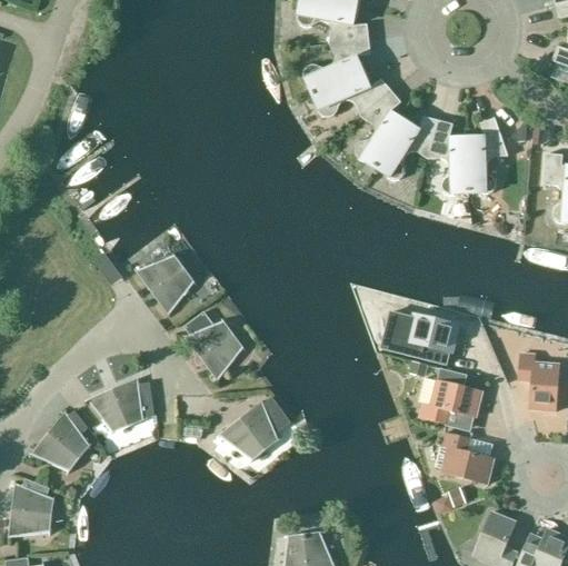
[(330,33),(329,42),(369,38),(367,22),(354,23),(356,7),(321,0),(300,0),(299,8),(298,9),(298,10),(297,11),(297,13),(297,16),(297,17),(297,19),(298,20),(299,21),(300,22),(301,23),(304,25),(306,26),(307,26),(309,26),(311,25),(318,20),(320,19),(322,19),(324,19),(326,20),(327,20),(328,21),(329,23),(330,25),(331,27),(331,29),(331,30),(331,31),(331,32),(330,33)]
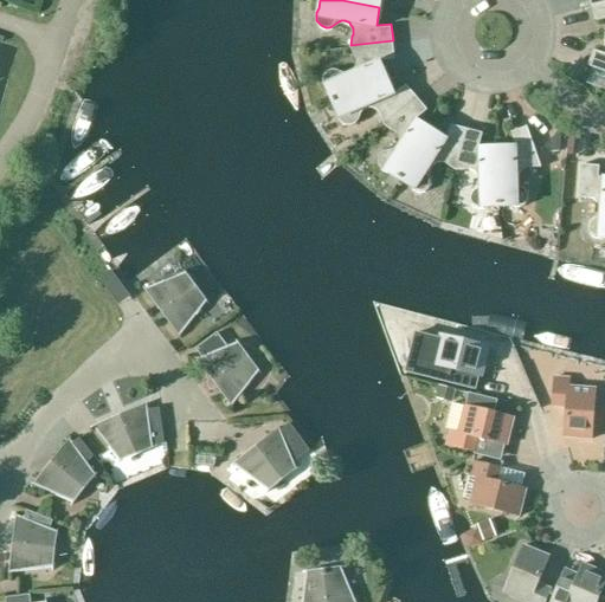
[(598,0),(591,2),(596,19),(604,15),(604,0),(598,0)]
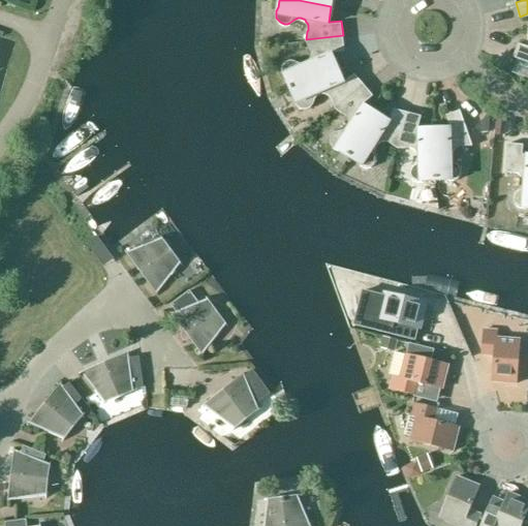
[(343,35),(306,39),(309,47),(310,48),(311,50),(311,51),(311,53),(311,54),(311,55),(310,56),(310,57),(308,59),(307,60),(305,61),(303,61),(301,61),(293,58),(291,58),(289,58),(287,59),(285,60),(284,61),(283,62),(283,64),(282,65),(282,67),(282,69),(282,70),(282,72),(283,73),(284,74),(285,75),(286,76),(290,86),(338,65),(332,51),(345,49),(343,35)]
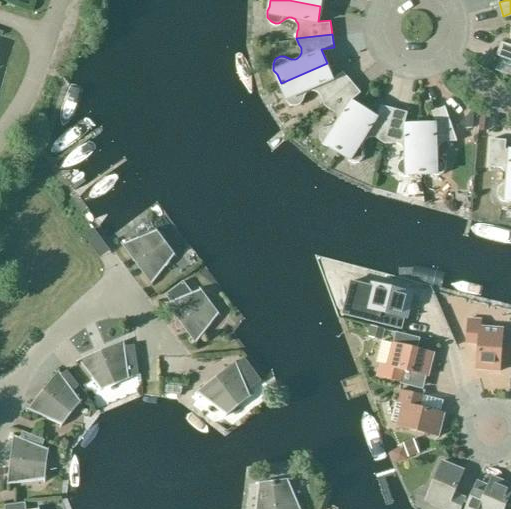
[(510,43),(502,40),(497,53),(510,58),(510,43)]
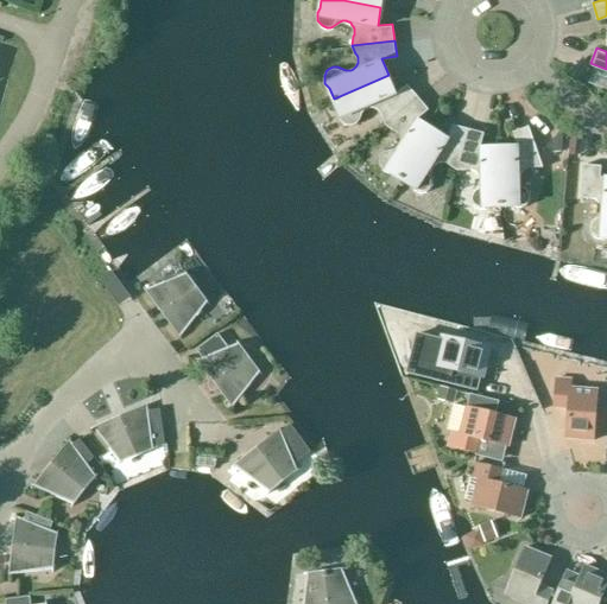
[(389,75),(334,99),(339,110),(339,112),(339,114),(339,115),(340,116),(341,119),(342,120),(343,121),(345,122),(347,124),(351,124),(352,124),(354,122),(355,122),(358,120),(360,119),(362,110),(364,108),(366,107),(367,106),(370,106),(372,106),(374,106),(377,107),(378,108),(380,109),(386,122),(418,95),(408,82),(396,93),(389,75)]
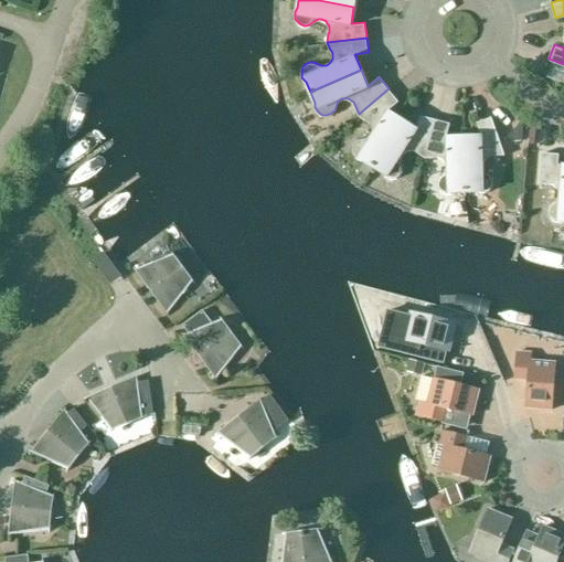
[(389,88),(359,114),(369,120),(370,122),(371,124),(372,125),(372,127),(372,128),(372,130),(371,133),(370,134),(369,136),(366,137),(359,139),(357,140),(355,141),(353,144),(353,146),(352,147),(352,148),(352,149),(353,151),(353,152),(354,155),(355,156),(357,157),(358,158),(360,159),(361,159),(363,159),(373,166),(403,118),(387,109),(398,99),(389,88)]
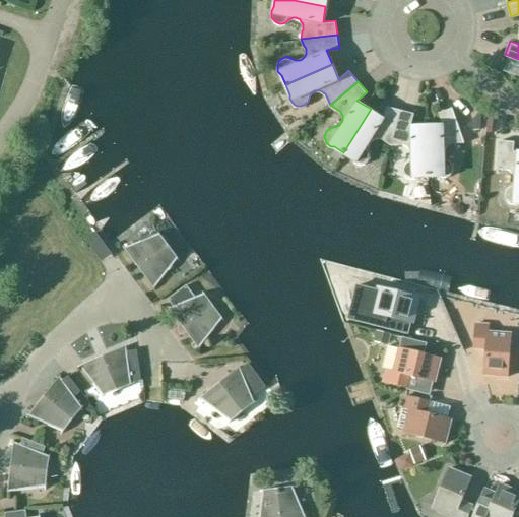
[(371,109),(343,152),(351,157),(352,158),(353,160),(354,162),(357,162),(359,163),(360,163),(361,164),(363,163),(365,163),(367,160),(369,159),(370,157),(371,155),(371,154),(371,153),(369,146),(369,144),(370,142),(371,141),(372,139),(373,138),(375,137),(377,137),(379,136),(381,137),(391,143),(401,108),(387,105),(384,117),(371,109)]
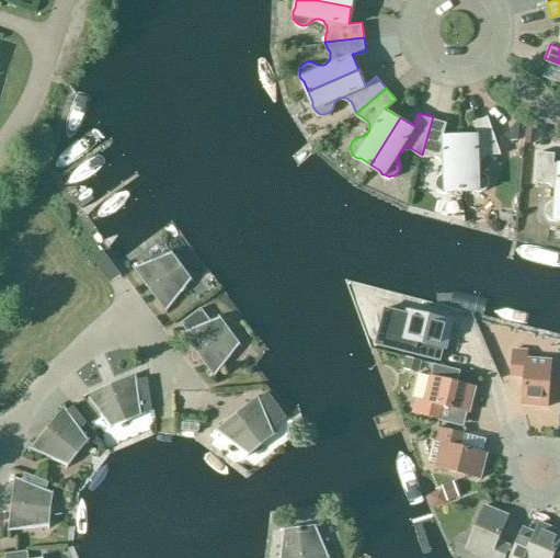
[(460,134),(463,189),(473,189),(477,190),(478,190),(480,190),(482,190),(484,189),(486,188),(487,186),(488,185),(489,184),(489,183),(490,181),(490,180),(490,179),(490,178),(489,175),(488,173),(482,168),(481,166),(480,164),(480,162),(480,160),(480,159),(481,158),(481,157),(482,156),(483,155),(486,154),(488,152),(501,152),(488,114),(473,120),(478,133),(460,134)]
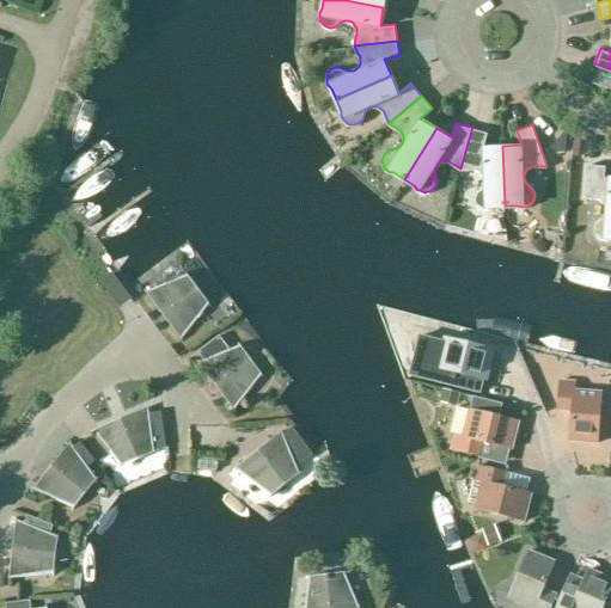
[(472,127),(460,169),(475,169),(477,169),(480,170),(481,172),(482,172),(482,174),(483,176),(483,177),(483,178),(483,179),(483,180),(483,182),(483,183),(482,184),(476,191),(475,192),(475,195),(475,196),(475,198),(475,200),(475,201),(476,203),(478,206),(481,207),(482,208),(484,208),(486,208),(488,208),(490,208),(492,207),(493,207),(505,206),(502,146),(483,146),(488,131),(472,127)]
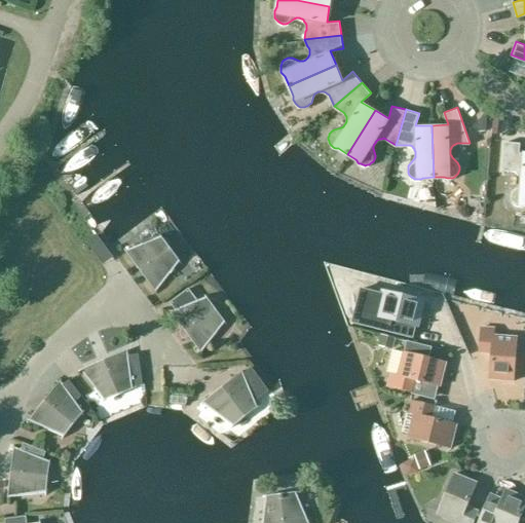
[(487,113),(483,113),(473,124),(478,128),(485,128),(487,113)]
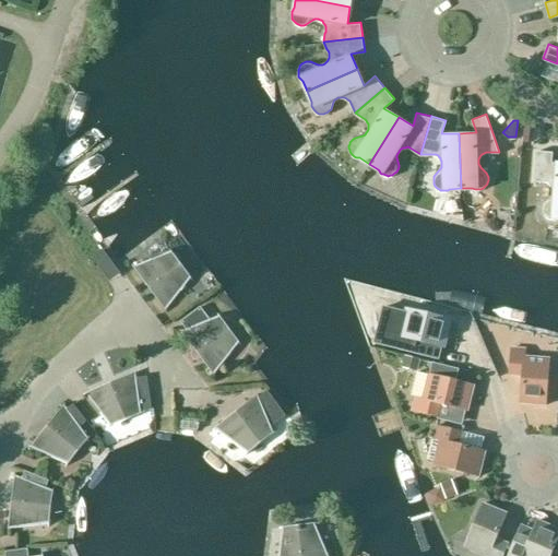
[(557,161),(553,161),(553,151),(536,149),(534,179),(541,180),(542,180),(546,180),(547,181),(548,182),(550,184),(551,186),(551,187),(551,189),(553,191),(551,192),(551,194),(550,196),(549,198),(548,199),(546,200),(545,201),(544,202),(543,204),(543,205),(543,206),(543,209),(543,210),(544,211),(544,213),(545,214),(547,216),(549,217),(551,217),(554,217),(555,217),(556,217),(557,216),(557,161)]
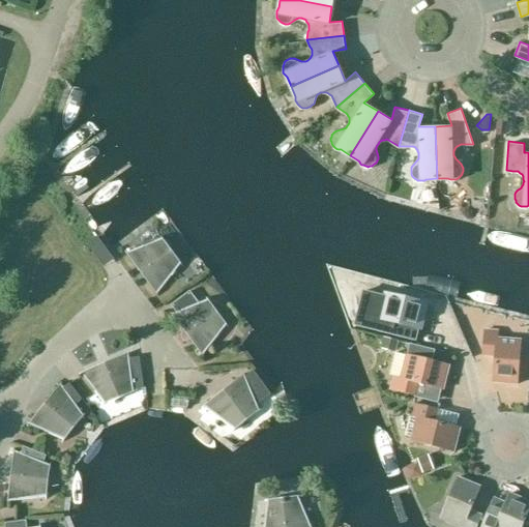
[(116,258),(98,235),(88,242),(106,266),(116,258)]
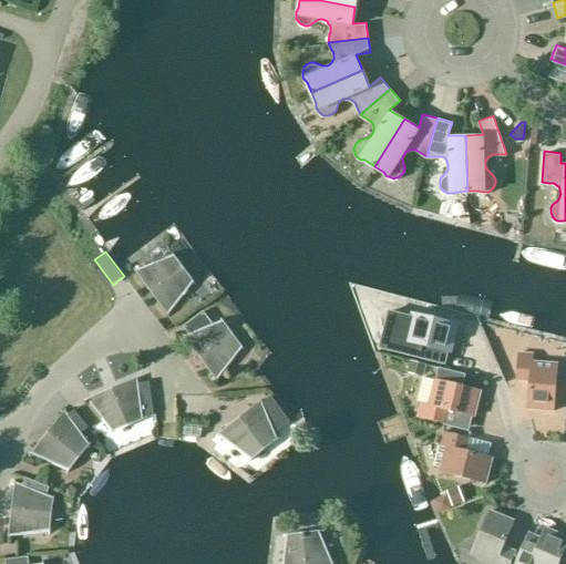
[(194,279),(174,253),(135,268),(167,313),(194,279)]
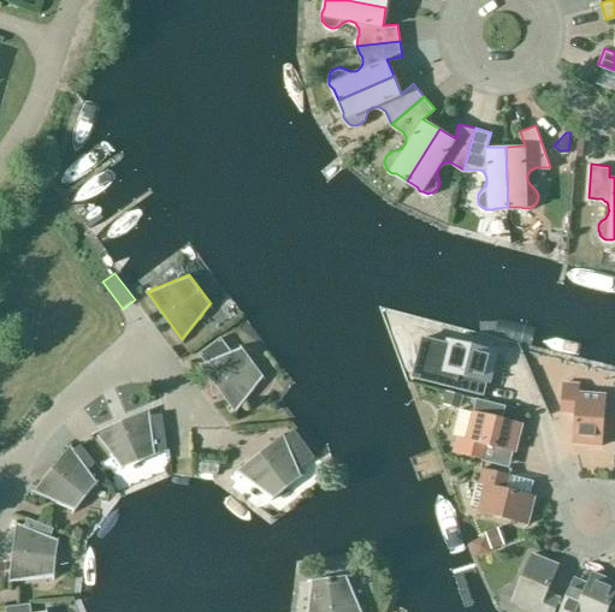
[(264,374),(242,345),(231,350),(220,336),(199,352),(205,361),(200,363),(235,410),(264,374)]
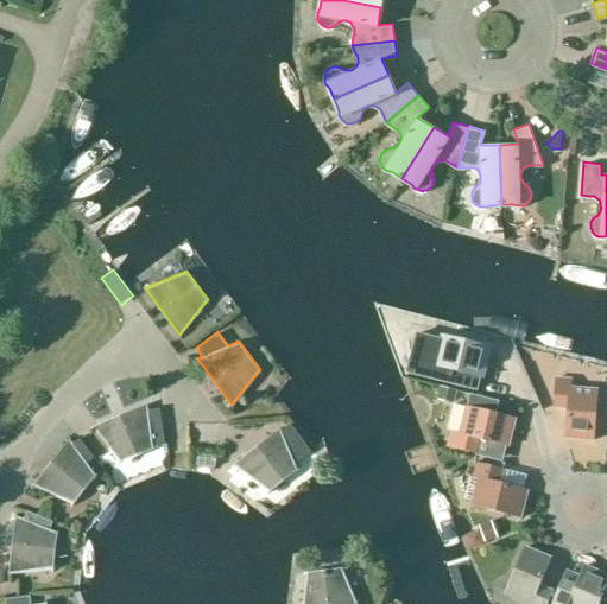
[(478,387),(481,373),(484,374),(491,347),(442,334),(435,361),(427,358),(423,374),(478,387)]
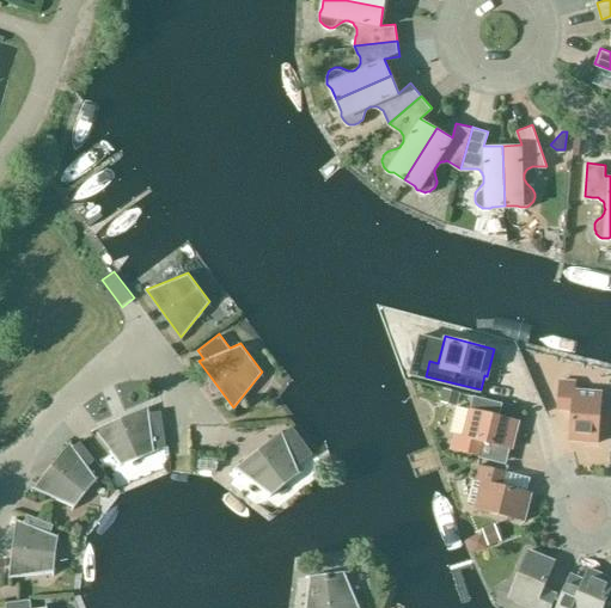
[(575,379),(560,378),(557,407),(572,409),(569,438),(598,440),(603,390),(575,387),(575,379)]
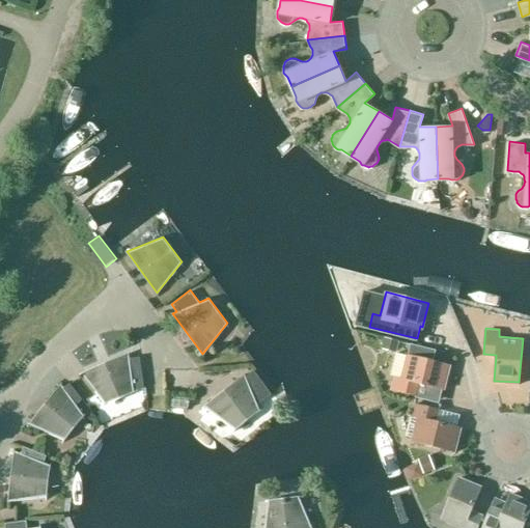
[(399,338),(385,335),(383,346),(397,350),(399,338)]
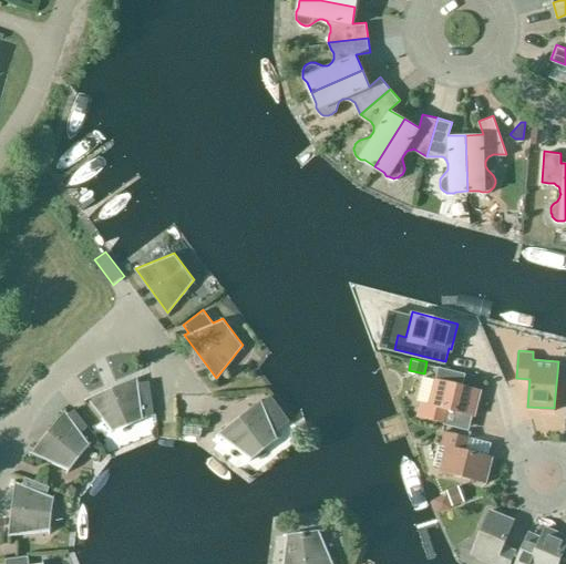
[(439,366),(435,378),(435,377),(429,401),(421,400),(418,414),(444,420),(448,408),(474,414),(481,389),(463,385),(465,372),(439,366)]
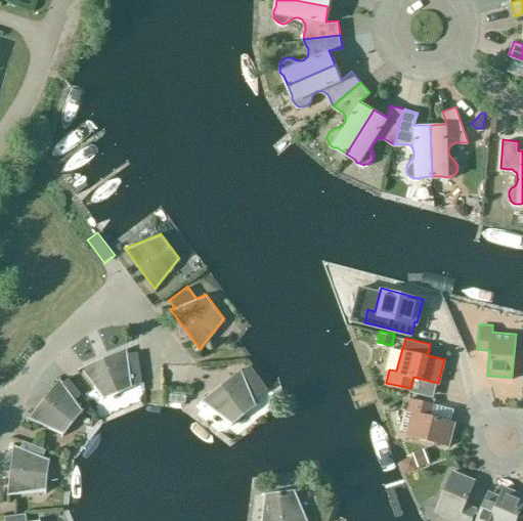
[(136,351),(127,352),(127,347),(80,366),(104,397),(132,385),(132,383),(141,381),(136,351)]
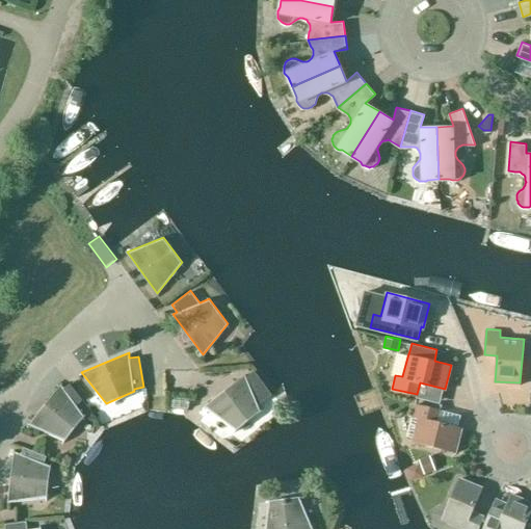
[(272,394),(255,370),(245,376),(244,374),(205,405),(236,429),(260,410),(258,404),(272,394)]
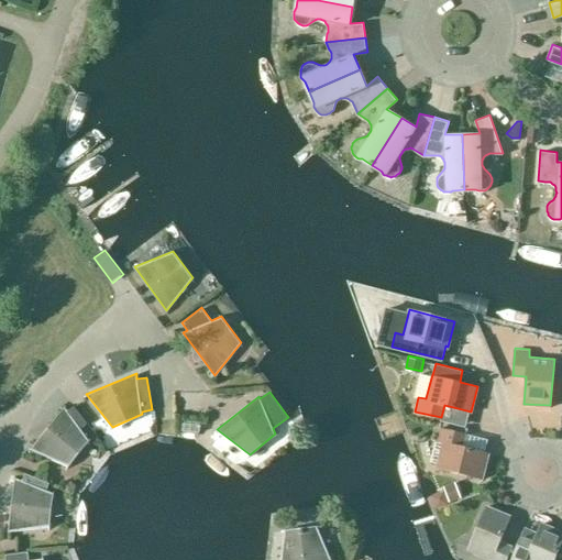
[(89,439),(64,406),(31,448),(68,465),(89,439)]
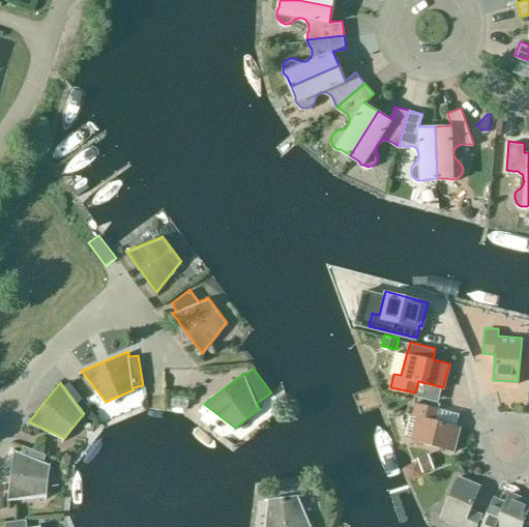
[(438,407),(413,401),(410,414),(417,416),(411,439),(454,449),(460,426),(435,419),(438,407)]
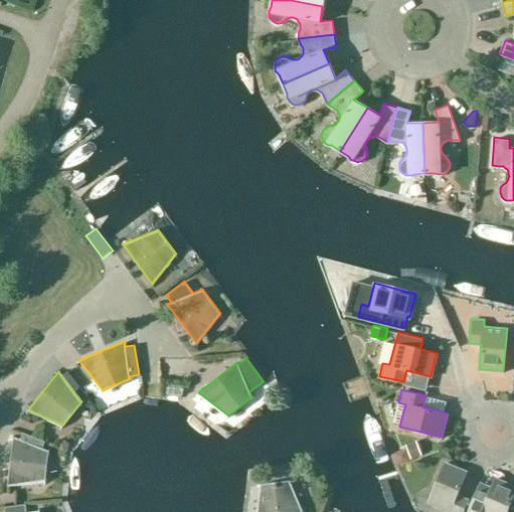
[(49,447),(14,433),(7,488),(44,483),(49,447)]
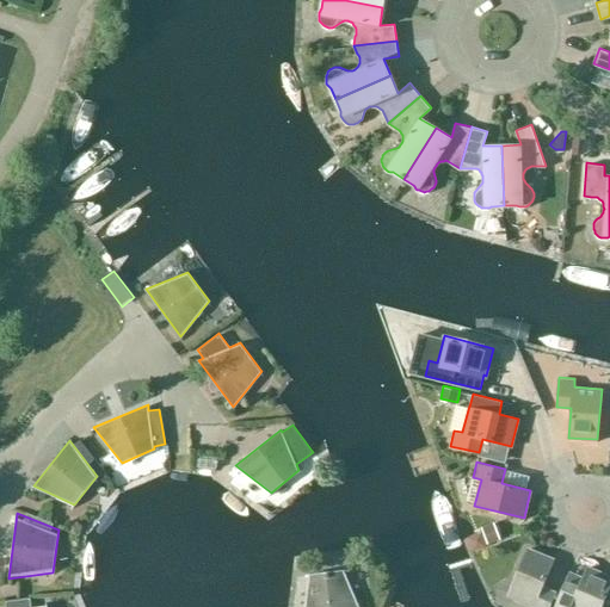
[(501,538),(494,521),(482,526),(488,543),(501,538)]
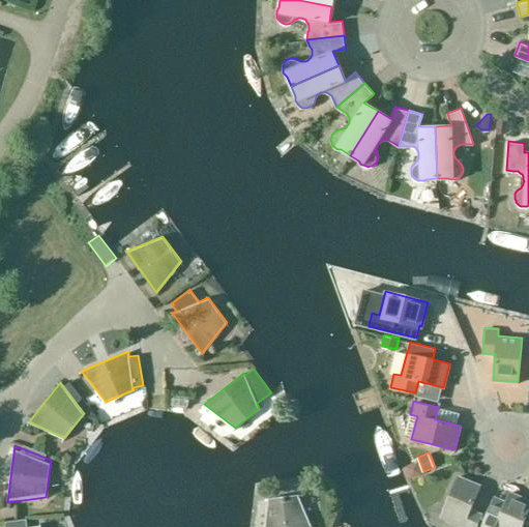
[(461,526),(475,526),(482,514),(470,508),(480,485),(458,475),(441,516),(463,525),(461,526)]
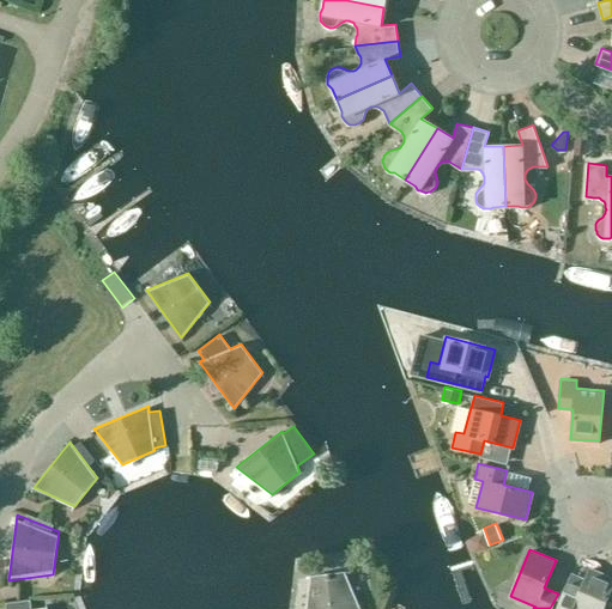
[(611,577),(589,567),(583,582),(570,576),(557,608),(611,608),(611,596),(610,595),(611,590),(611,577)]
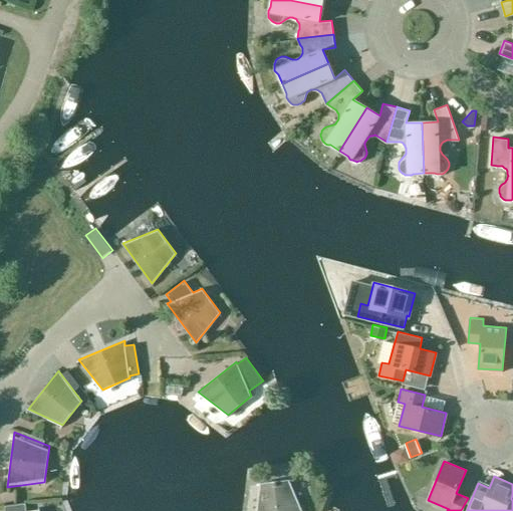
[(302,510),(289,479),(259,483),(255,510),(302,510)]
